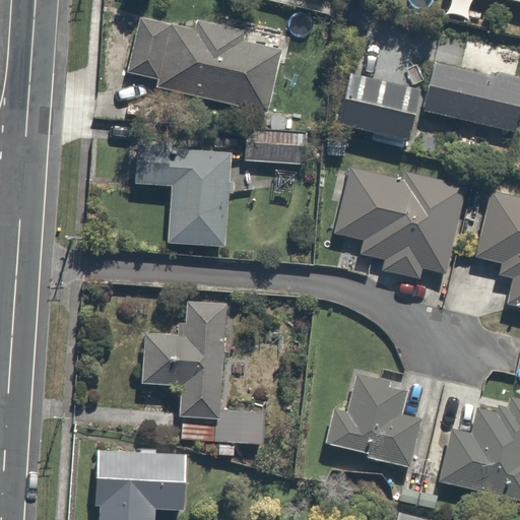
[(135,19),(121,72),(264,111),(282,42),(191,17),(187,34),(135,19)]
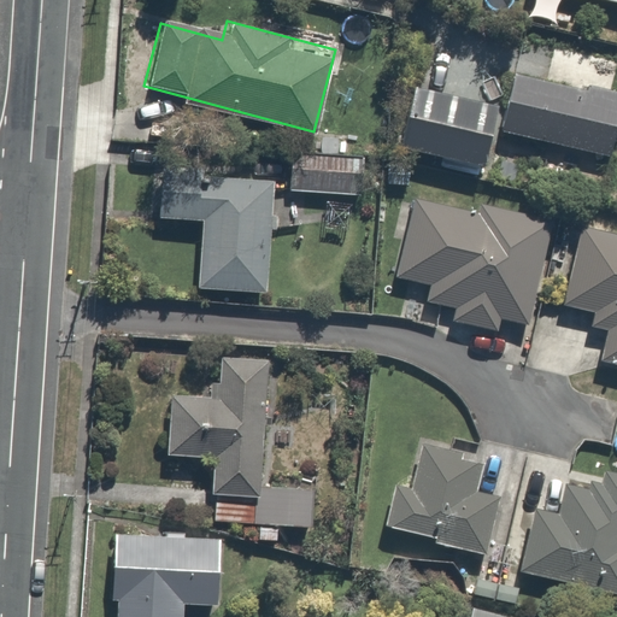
[(616,93),(513,68),(498,128),(616,158),(616,93)]
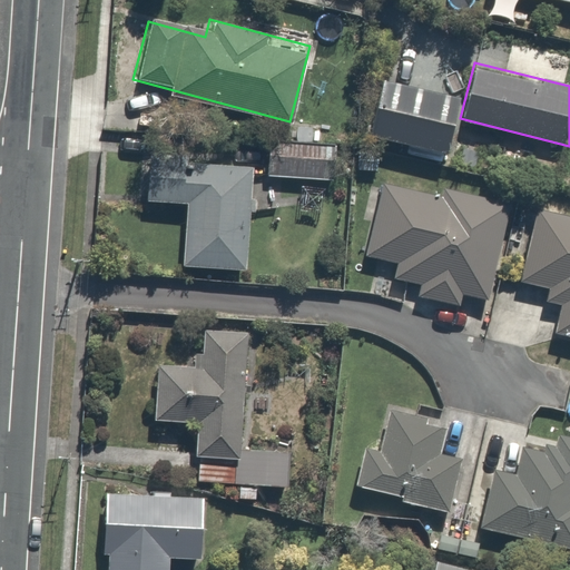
[(450,108),(389,90),(376,133),(438,149),(450,108)]
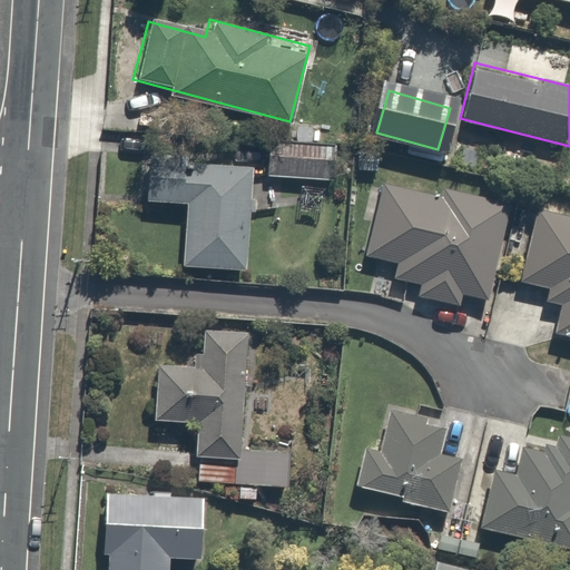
[(336,145),(271,143),(268,179),(334,182),(336,145)]
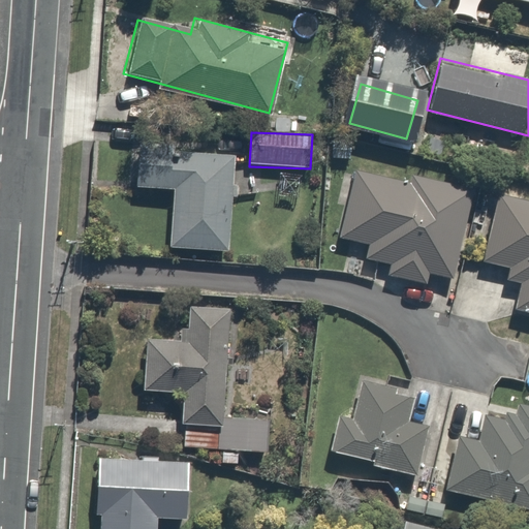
[(236,249),(242,137),(216,135),(215,154),(137,150),(135,188),(173,190),(169,245),(236,249)]
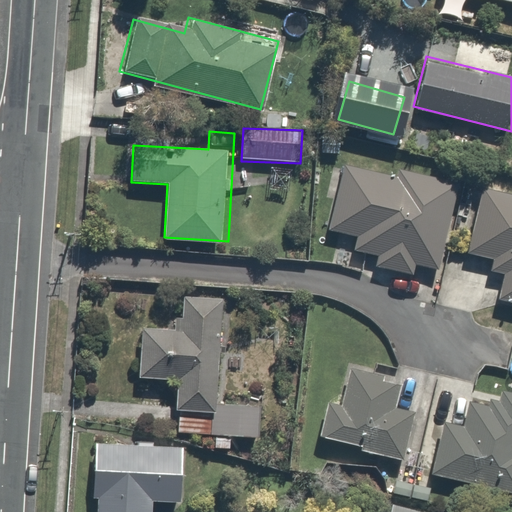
[(394,176),(346,164),(330,230),(356,236),(352,253),(376,259),(374,269),(410,278),(414,262),(440,269),(462,179),(397,164),(394,176)]
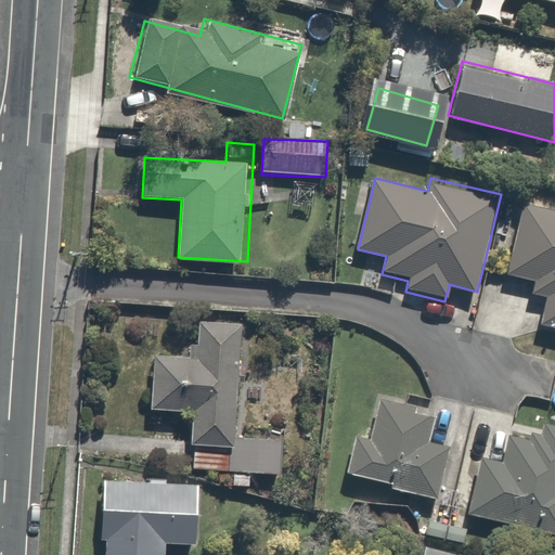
[(554,328),(554,216),(523,208),(505,274),(537,282),(533,297),(550,301),(544,326),(554,328)]
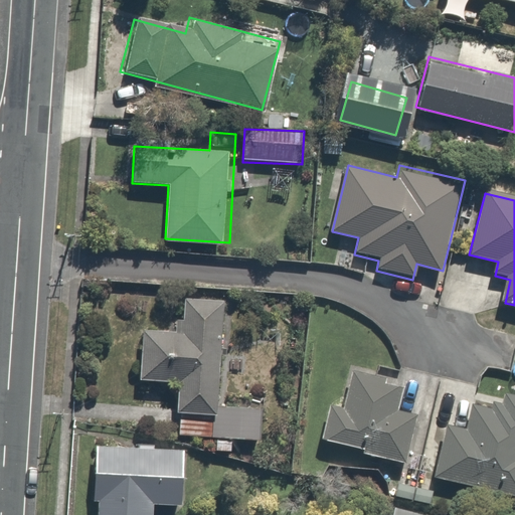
[(219,404),(225,298),(188,296),(186,336),(141,333),(138,386),(179,388),(176,439),(259,444),(261,407),(219,404)]
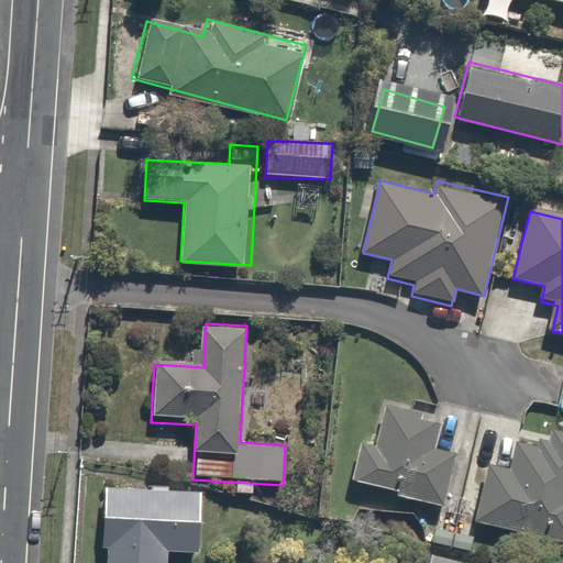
[(363,446),(353,481),(441,507),(456,454),(434,449),(444,418),(392,403),(376,451),(363,446)]
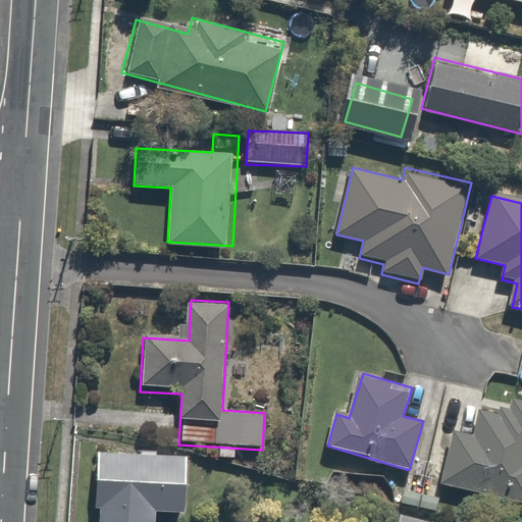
[(521,501),(521,403),(505,400),(502,413),(479,407),(472,436),(453,432),(441,481),(521,501)]
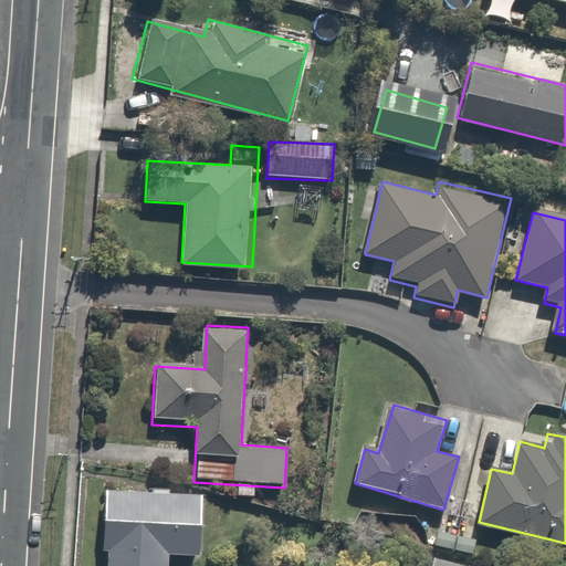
[(202,489),(106,486),(104,565),(167,565),(168,558),(201,558),(202,489)]
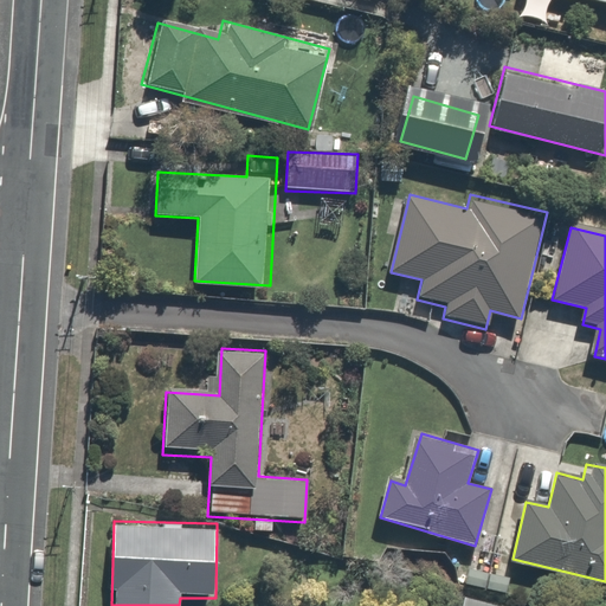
[(509,605),(468,595),(464,605),(509,605)]
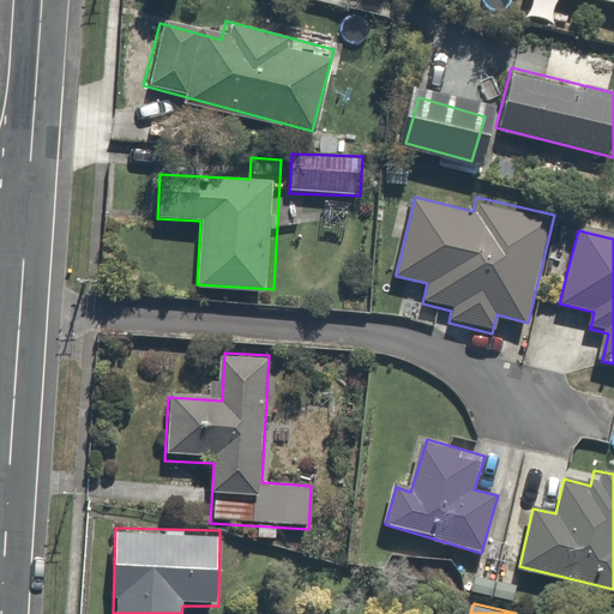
All buildings are outlined.
